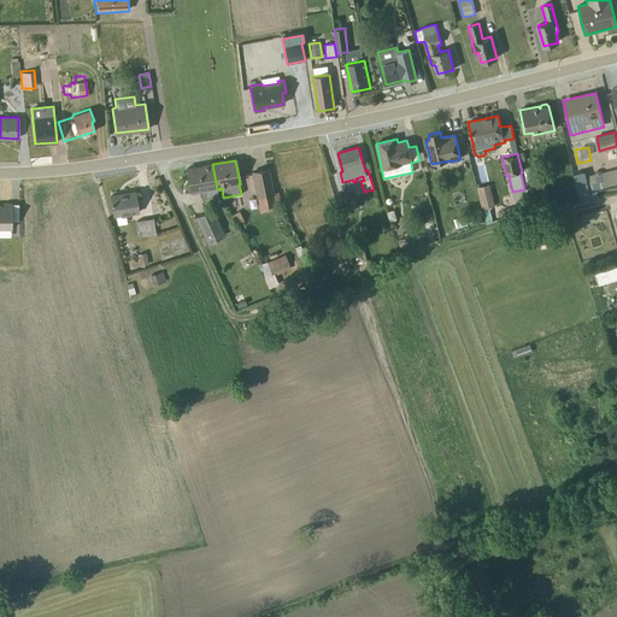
[(201,199),(218,197),(217,189),(212,164),(186,169),(191,194),(200,192),(201,199)]
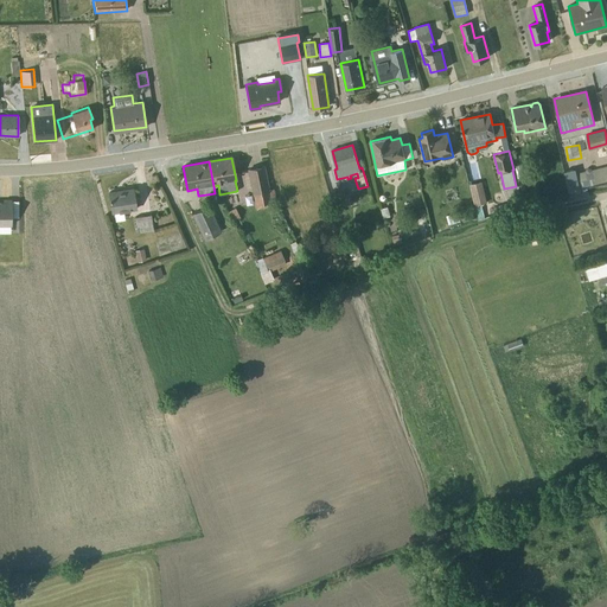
[(264,165),(247,168),(256,210),(272,206),(264,165)]
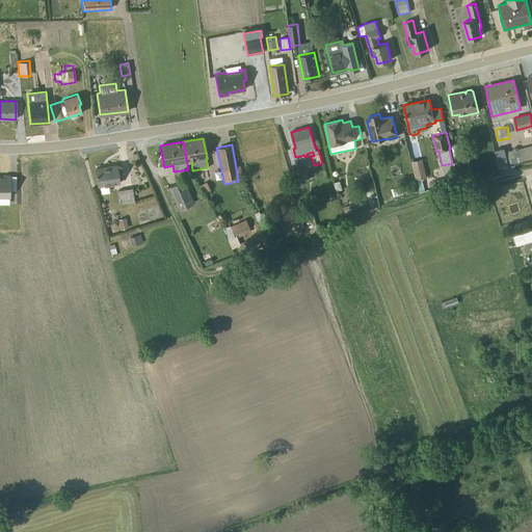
[(451,145),(453,157),(459,156),(456,144),(451,145)]
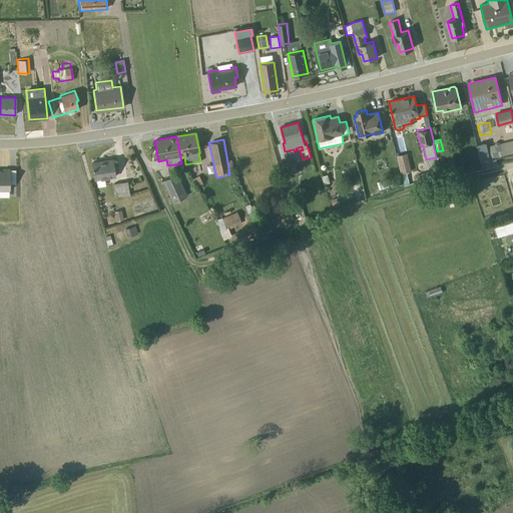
[(512,140),(500,143),(499,142),(497,142),(495,143),(494,144),(486,146),(489,158),(512,153),(512,140)]
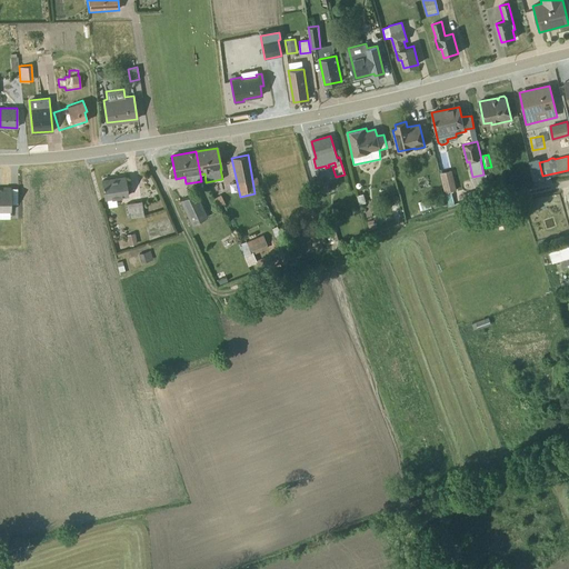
[(451,170),(440,173),(448,207),(453,205),(451,191),(456,190),(451,170)]
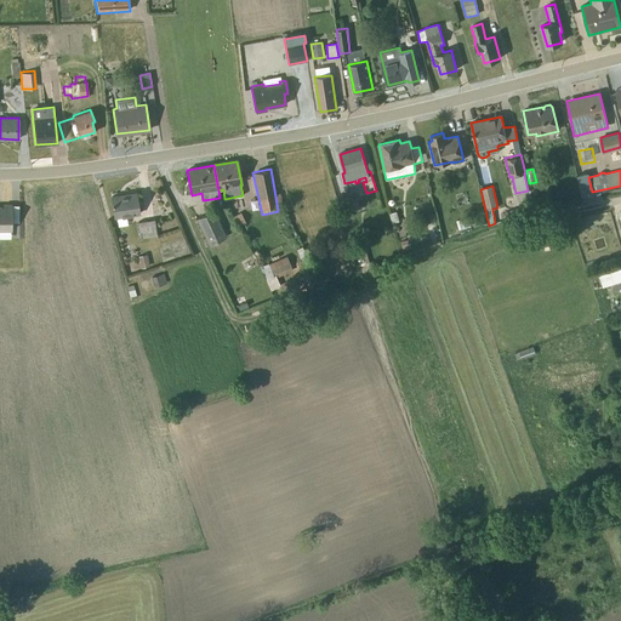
[(136,193),(112,197),(114,218),(117,218),(118,227),(127,224),(126,216),(140,215),(136,193)]
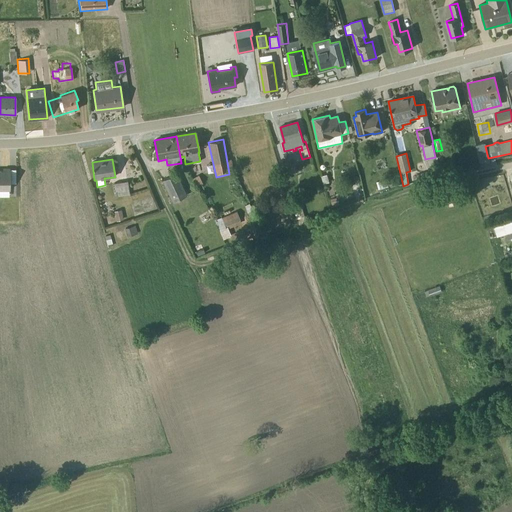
[(283,176),(296,173),(294,165),(291,165),(290,163),(288,164),(288,162),(280,164),(283,176)]
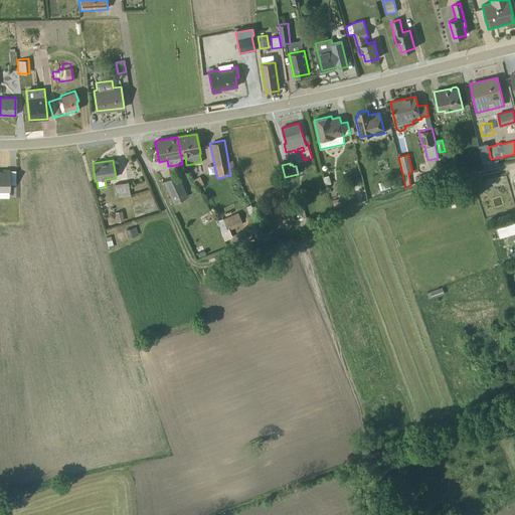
[(0,172),(0,198),(8,198),(8,191),(9,191),(9,184),(15,184),(15,170),(9,170),(2,170),(2,172),(0,172)]
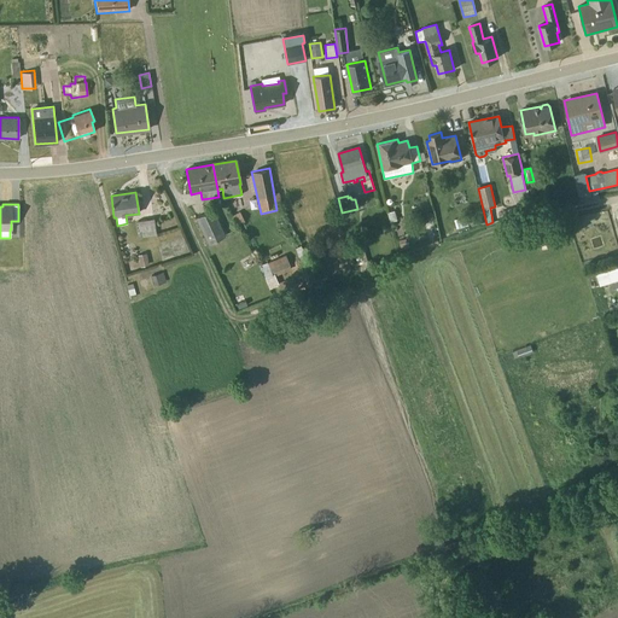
[(503,211),(506,217),(517,214),(516,208),(503,211)]
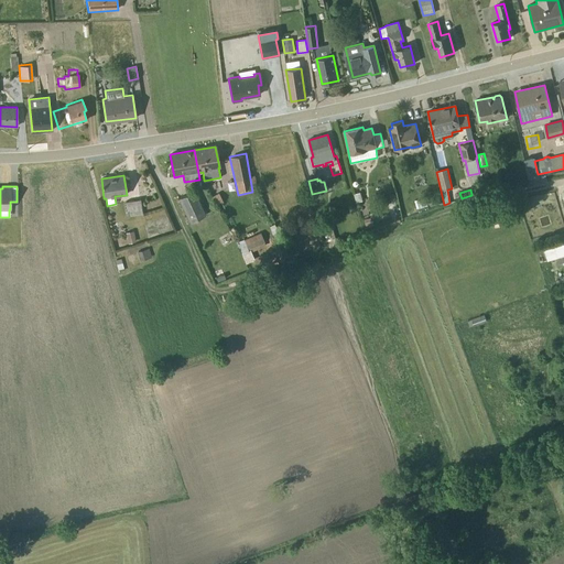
[(205,215),(194,191),(179,198),(190,223),(205,215)]
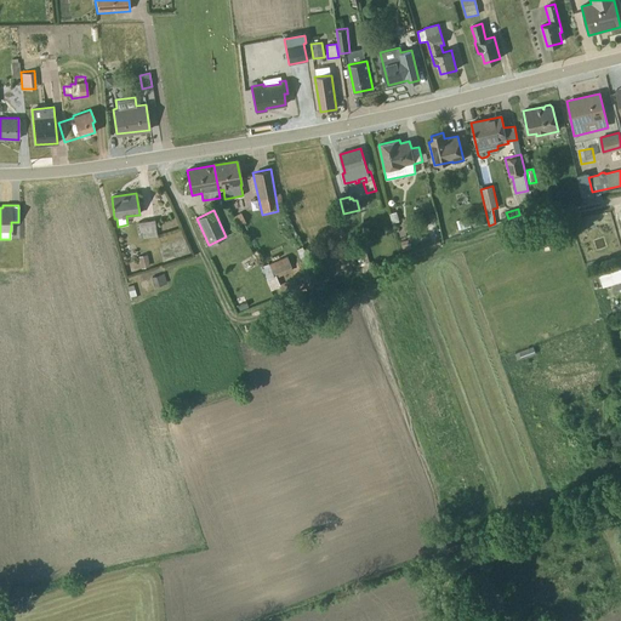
[(399,221),(397,211),(389,214),(392,223),(399,221)]
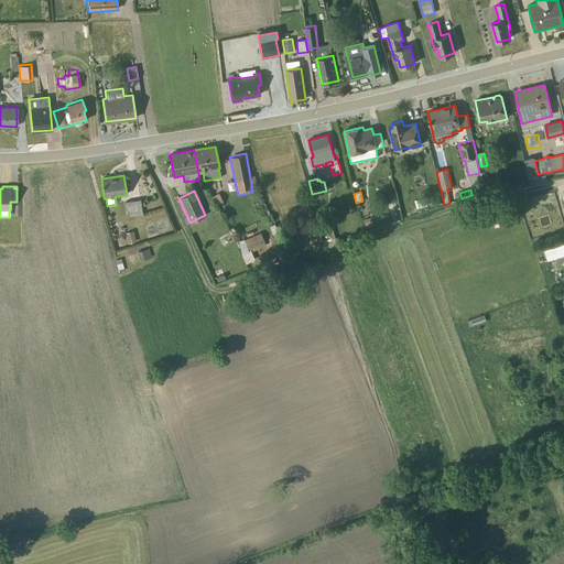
[(424,197),(414,201),(416,208),(426,205),(424,197)]
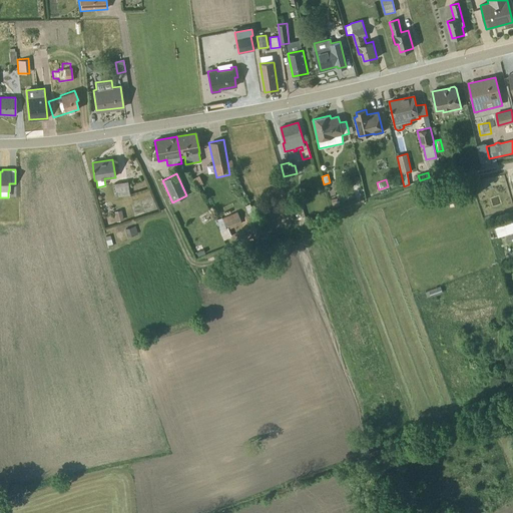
[(129,194),(127,181),(113,183),(115,197),(116,197),(129,194)]
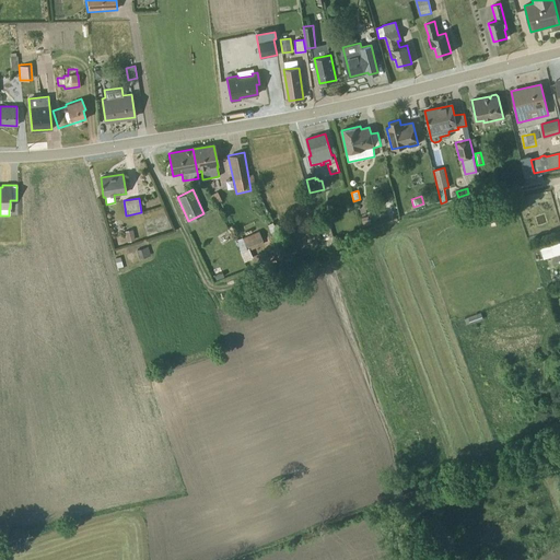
[(167,229),(165,219),(154,222),(156,232),(167,229)]
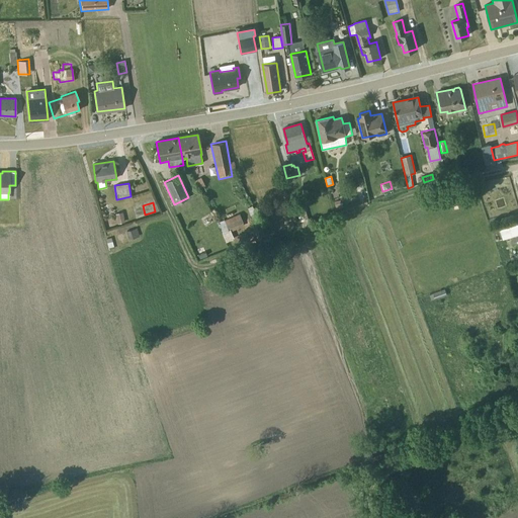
[(308,219),(303,202),(295,205),(299,221),(308,219)]
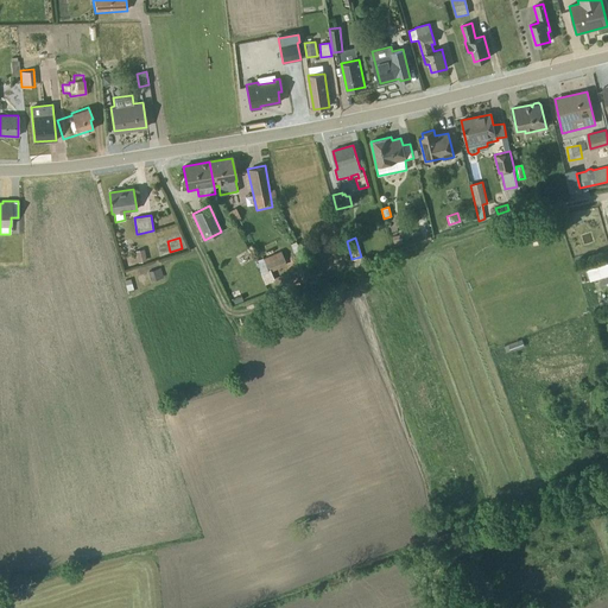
[(143,249),(134,251),(138,263),(146,260),(143,249)]
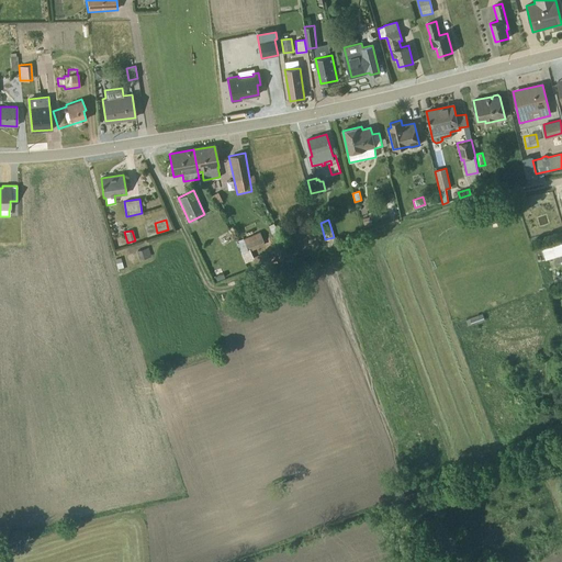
[(262,231),(235,242),(238,250),(239,250),(239,253),(247,249),(248,251),(268,244),(262,231)]
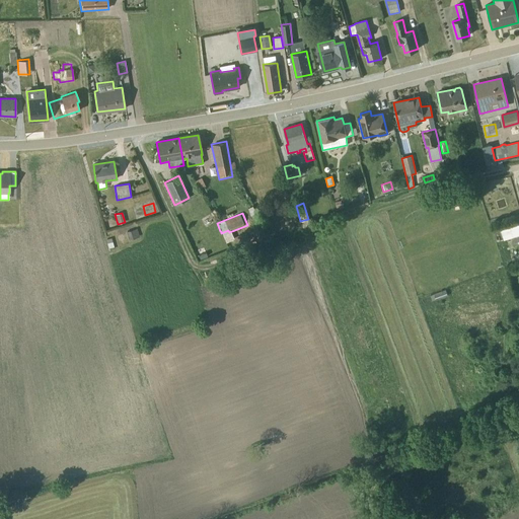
[(518,225),(517,221),(500,227),(504,240),(512,237),(514,243),(518,241),(518,225)]
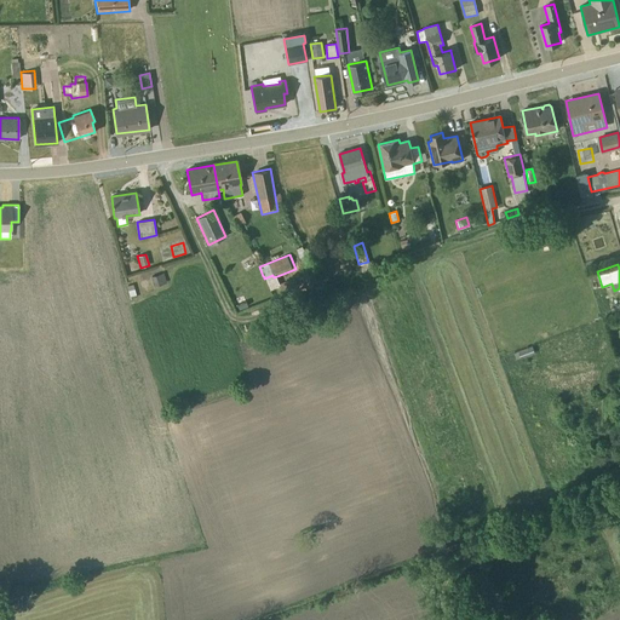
[(300,270),(308,286),(316,282),(310,267),(300,270)]
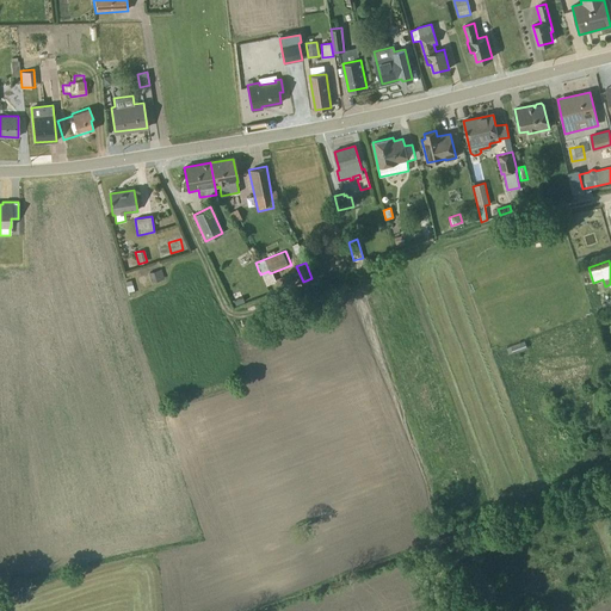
[(148,273),(150,283),(164,279),(160,270),(148,273)]
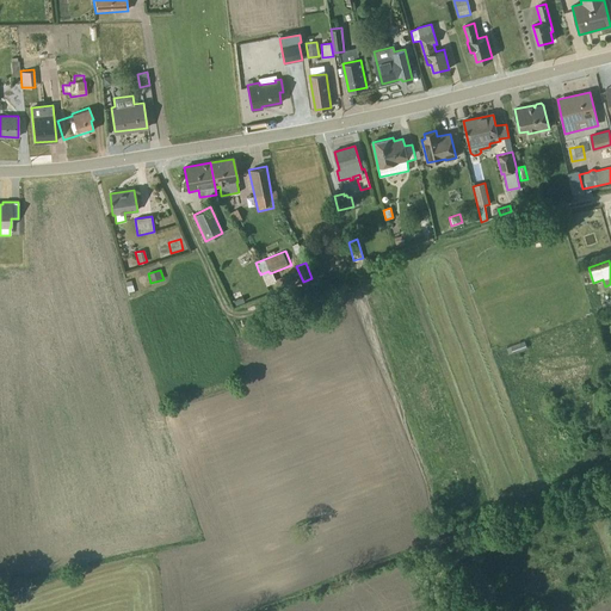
[(124,283),(128,295),(134,294),(130,281),(124,283)]
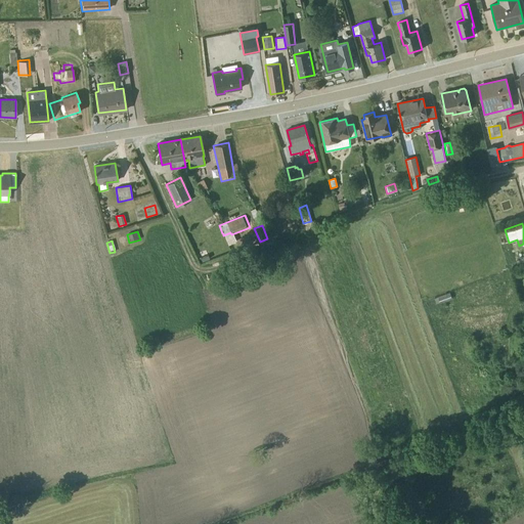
[(523,270),(515,274),(519,286),(523,284),(523,270)]
